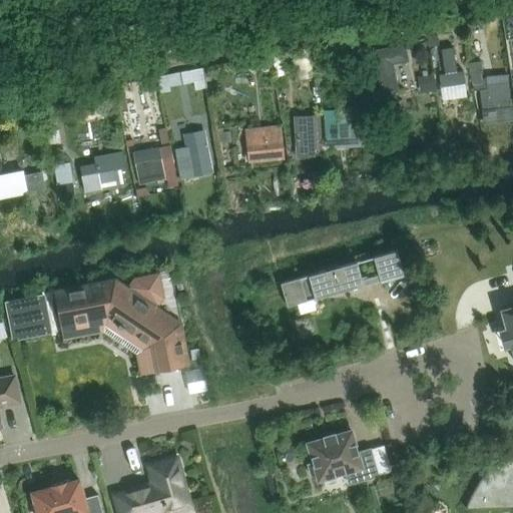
[(438,35),(428,37),(430,47),(440,45),(438,35)]
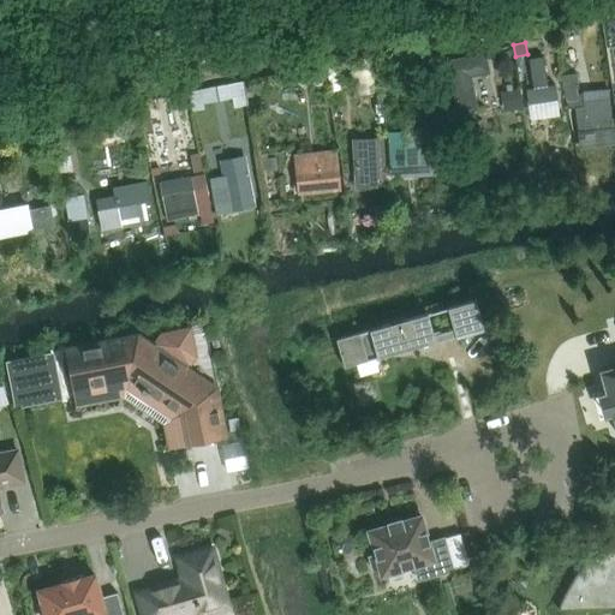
[(443,60),(455,114),(476,109),(469,76),(488,72),(484,51),(443,60)]
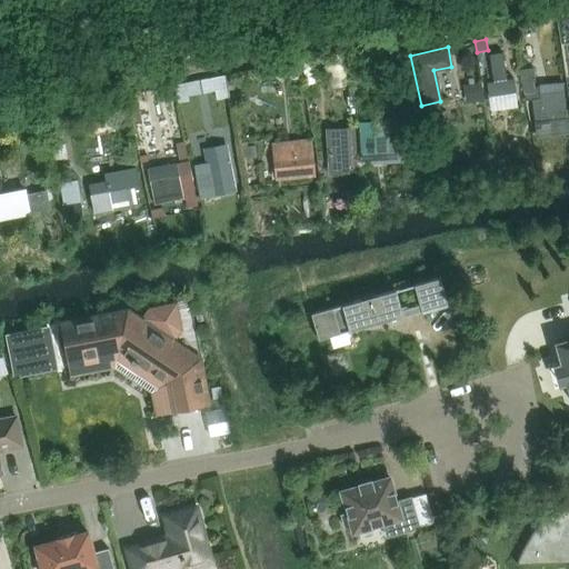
[(508,80),(503,53),(490,56),(495,82),(488,83),(490,98),(517,92),(515,79),(508,80)]
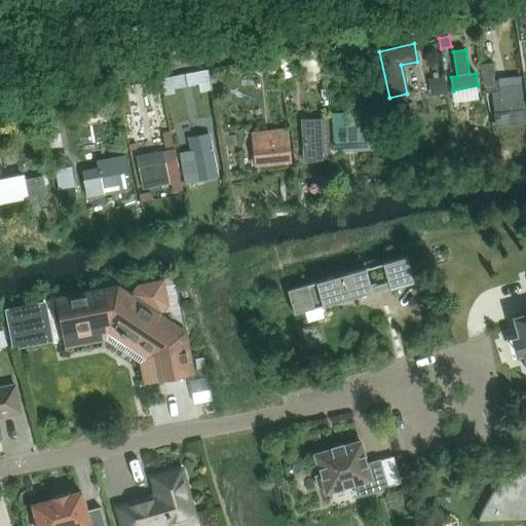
[(287,52),(276,55),(279,63),(289,60),(287,52)]
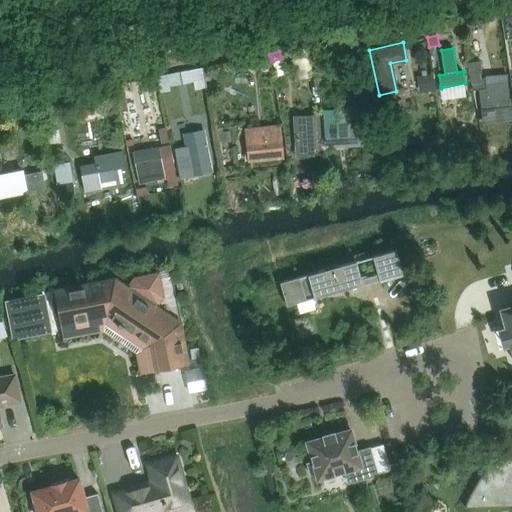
[(487,85),(486,85),(480,85),(479,74),(482,74),(481,63),(469,63),(473,91),(477,91),(481,125),(511,120),(511,107),(511,99),(509,99),(508,83),(487,85)]
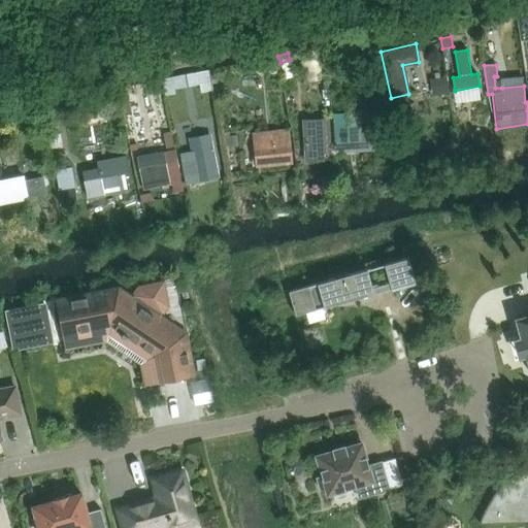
[(446,78),(432,79),(434,95),(448,93),(446,78)]
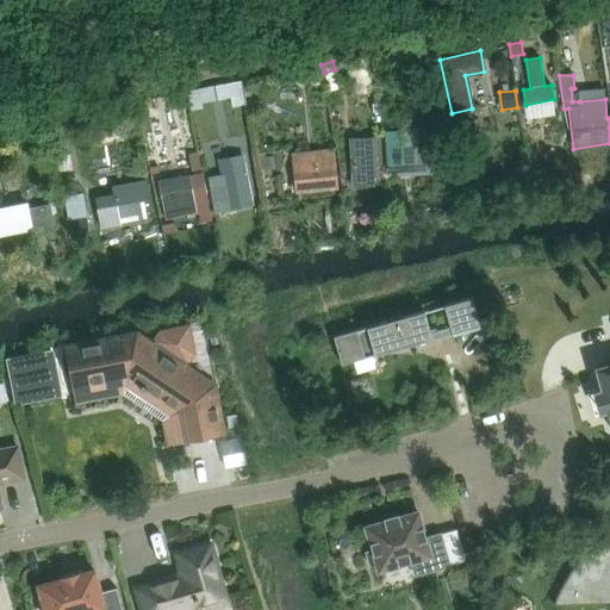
[(148,111),(139,113),(142,130),(150,129),(148,111)]
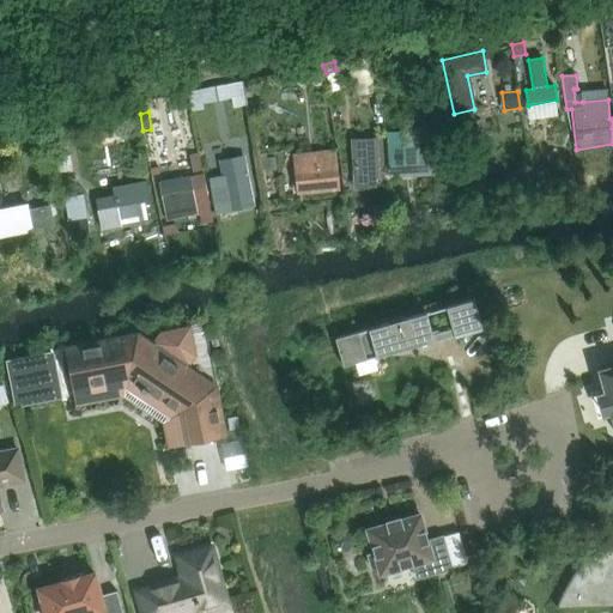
[(420,173),(418,131),(388,132),(388,141),(389,167),(389,175),(420,173)]
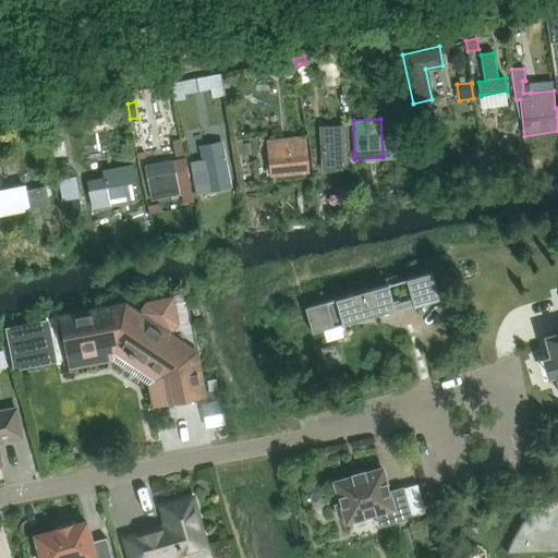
[(324,145),(320,145),(323,158),(324,167),(325,171),(325,174),(328,174),(336,173),(339,173),(338,169),(350,168),(348,149),(348,147),(346,137),(339,138),(339,143),(332,144),(324,145)]
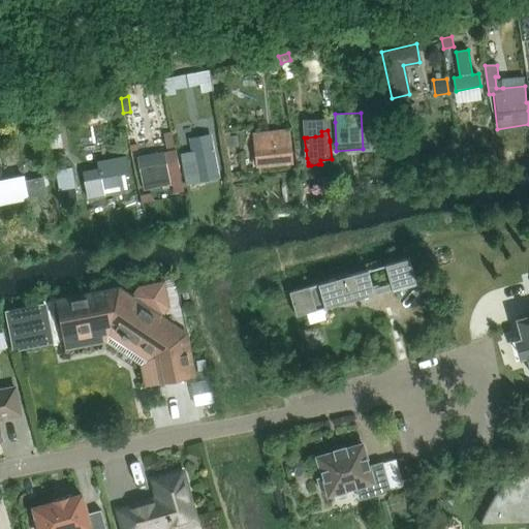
[(170,132),(164,133),(166,149),(174,148),(170,132)]
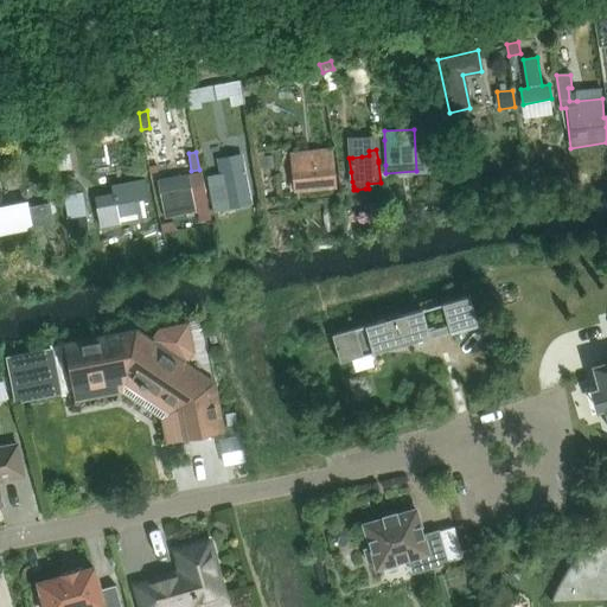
[(218,159),(221,174),(209,177),(215,205),(227,203),(228,209),(249,204),(238,155),(218,159)]
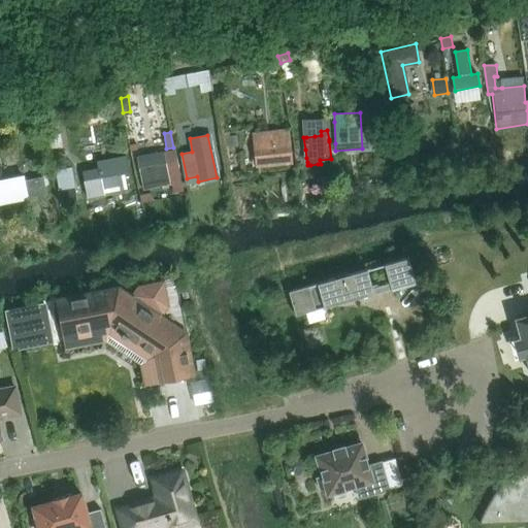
[(237,136),(228,136),(229,146),(237,146),(237,136)]
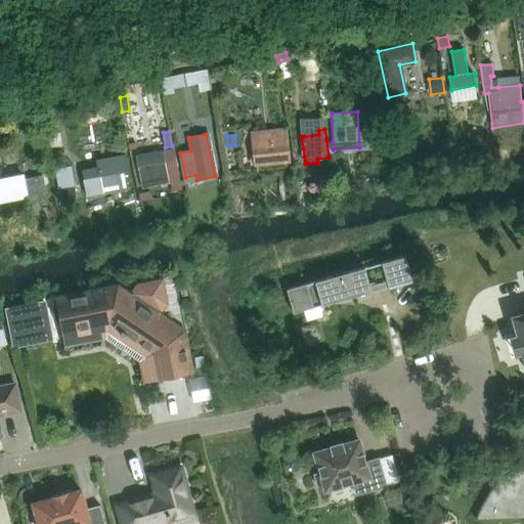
[(286,139),(251,143),(253,167),(288,164),(286,139)]
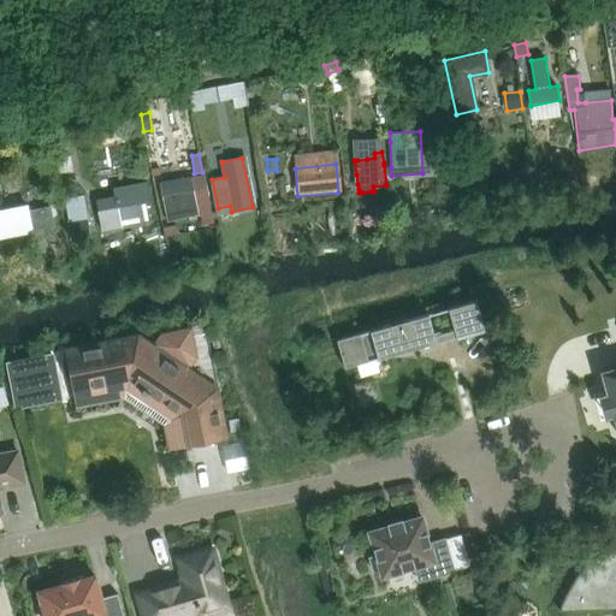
[(213,224),(206,191),(203,176),(191,178),(158,184),(166,223),(199,217),(201,226),(213,224)]
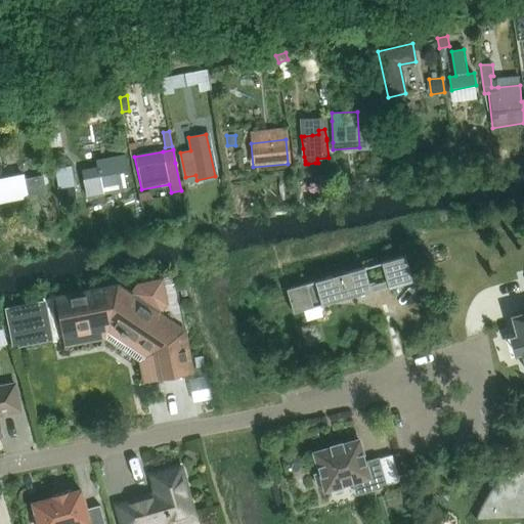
[(124,172),(121,157),(97,161),(99,174),(84,176),(88,194),(102,192),(101,184),(114,182),(113,174),(124,172)]
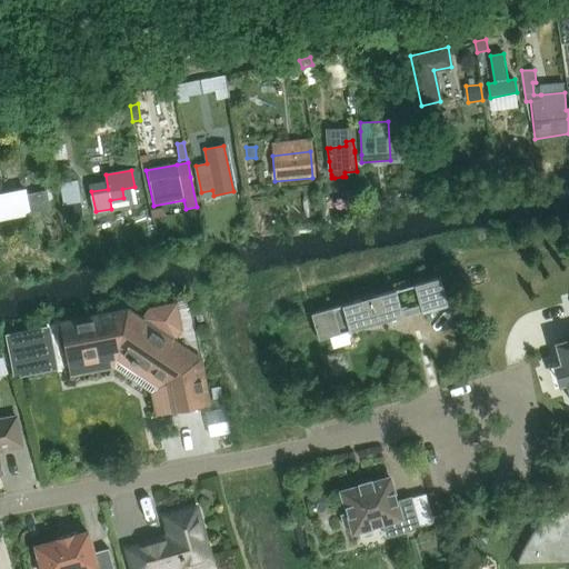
[(27,195),(27,193),(15,197),(16,201),(0,203),(0,213),(1,219),(50,209),(47,191),(27,195)]
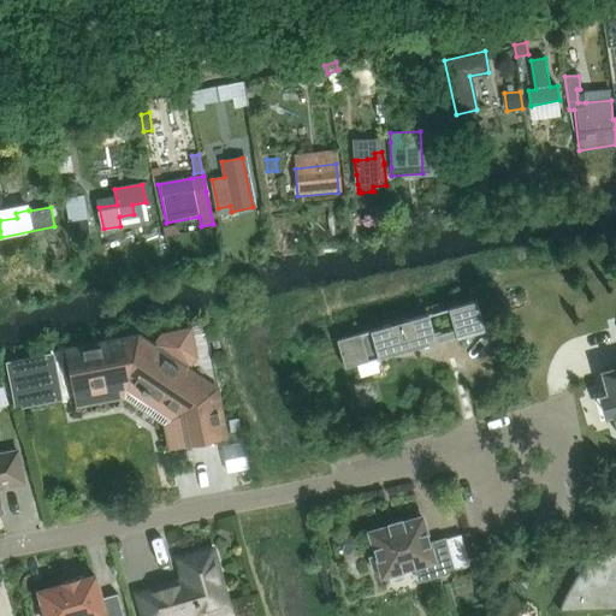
[(89,235),(88,221),(69,224),(70,237),(89,235)]
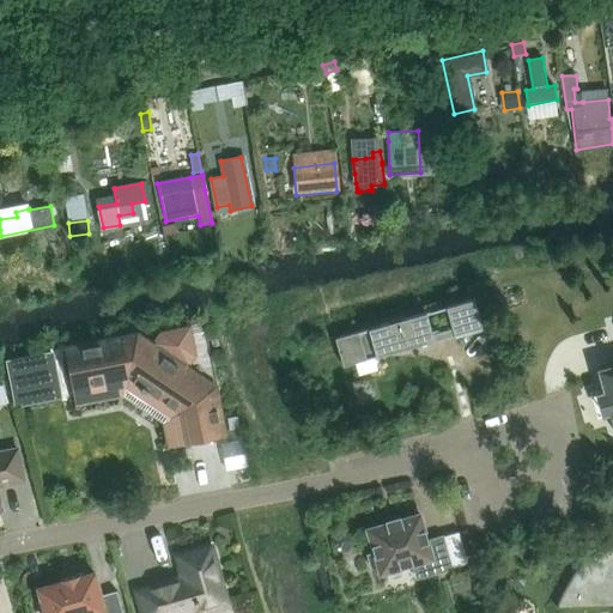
[(174,224),(162,228),(164,236),(176,234),(174,224)]
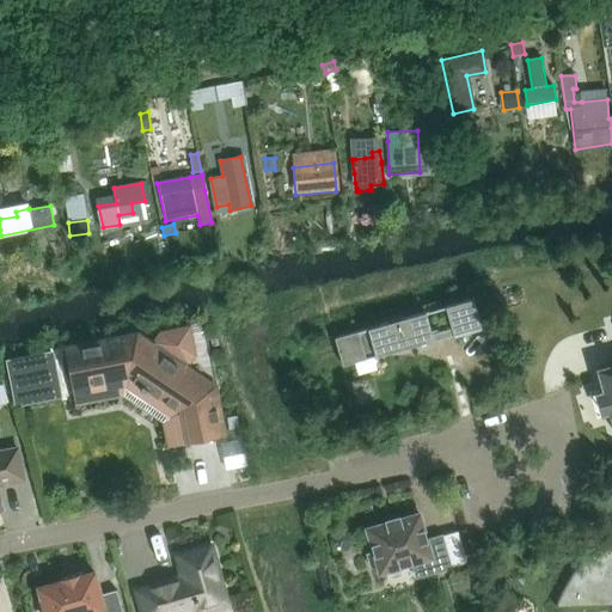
[(473,298),(426,312),(426,313),(433,340),(481,326),(473,298)]
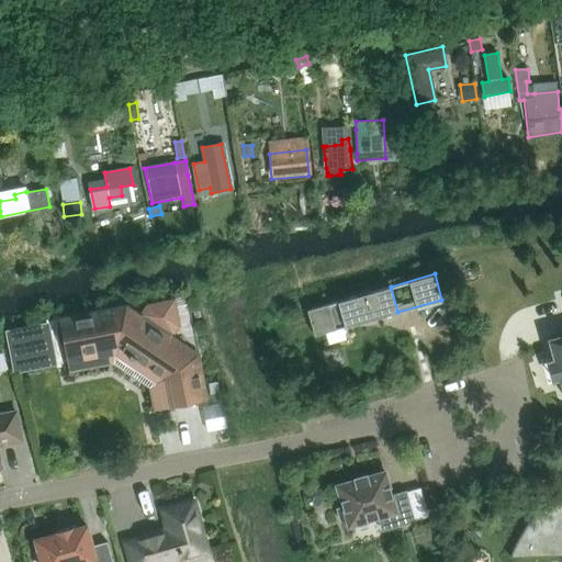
[(391,288),(391,287),(307,311),(314,336),(397,312),(391,288)]
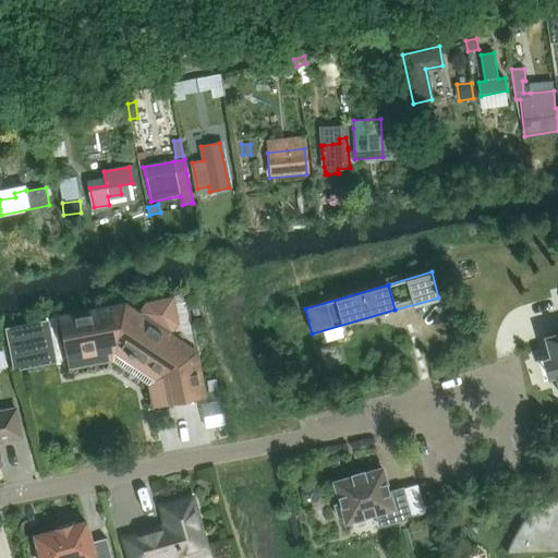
[(123,307),(60,319),(61,323),(58,324),(57,327),(59,341),(61,343),(61,344),(65,343),(68,356),(116,347),(160,376),(165,403),(202,397),(193,354),(167,337),(177,323),(171,298),(146,302),(137,316),(123,307)]
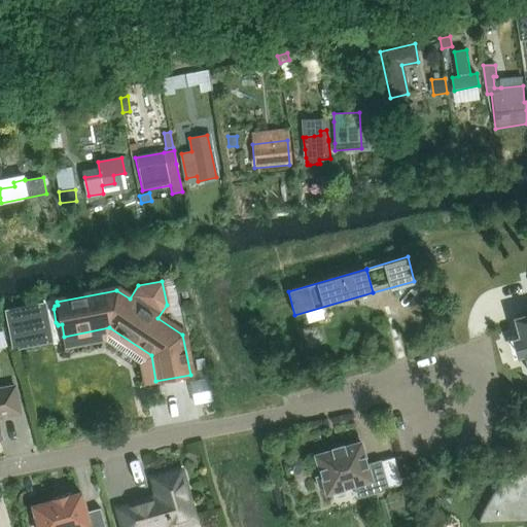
[(7,319),(11,343),(43,337),(38,313),(7,319)]
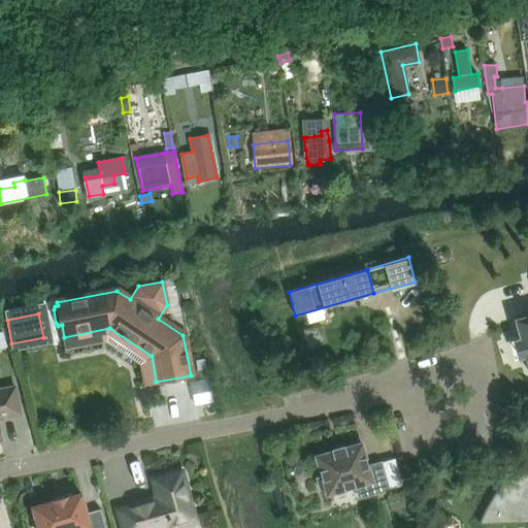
[(518,318),(515,319),(516,319),(515,320),(527,365),(527,315),(518,319),(518,318)]
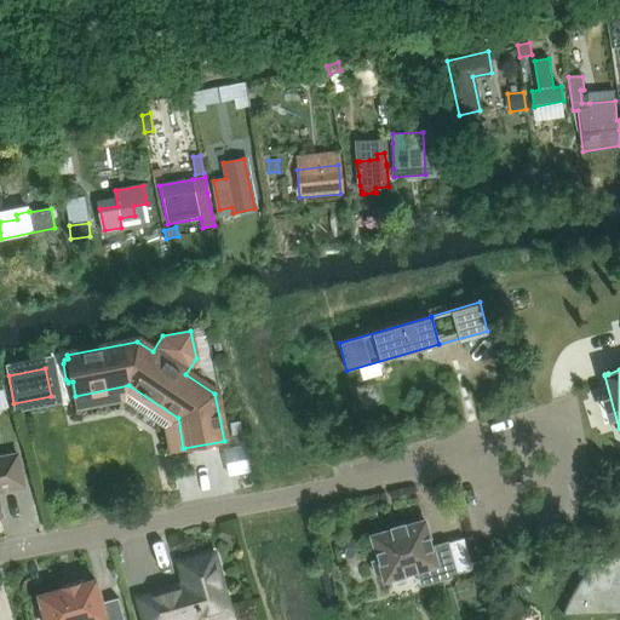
[(257,443),(236,445),(239,471),(259,470),(257,443)]
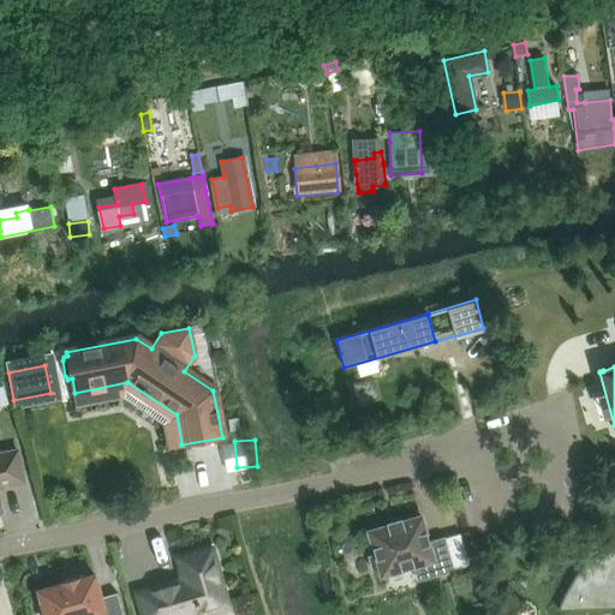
[(0,509),(0,511),(0,508),(0,478),(4,478),(5,485),(23,482),(17,451),(0,453),(0,509)]
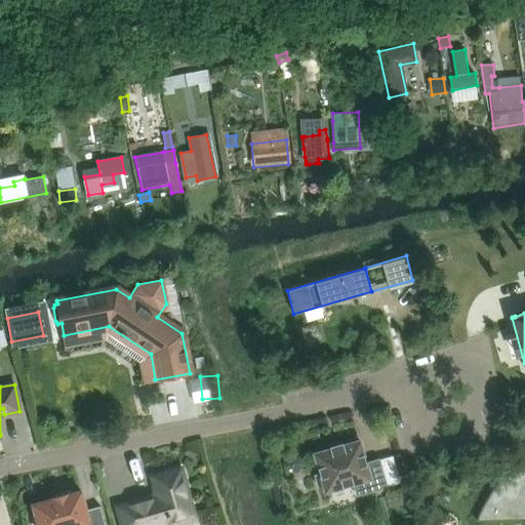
[(357,495),(387,486),(378,459),(365,463),(359,441),(342,446),(341,444),(330,447),(331,449),(315,454),(320,474),(315,476),(318,487),(324,485),(325,491),(354,483),(357,495)]
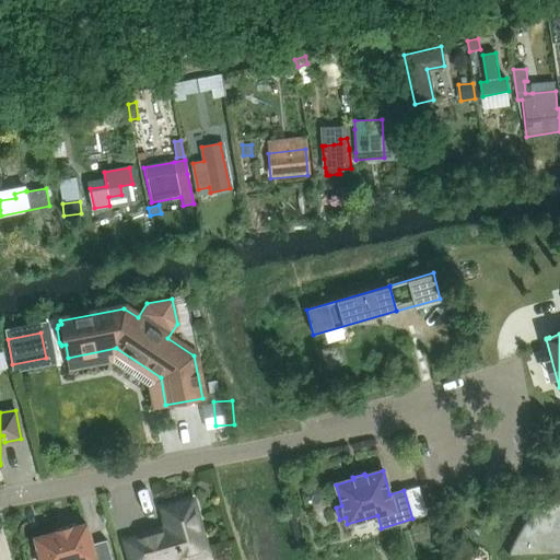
[(508,555),(559,552),(559,494),(559,496),(557,497),(555,498),(546,503),(538,510),(533,514),(528,520),(523,526),(517,536),(514,541),(511,547),(508,555)]
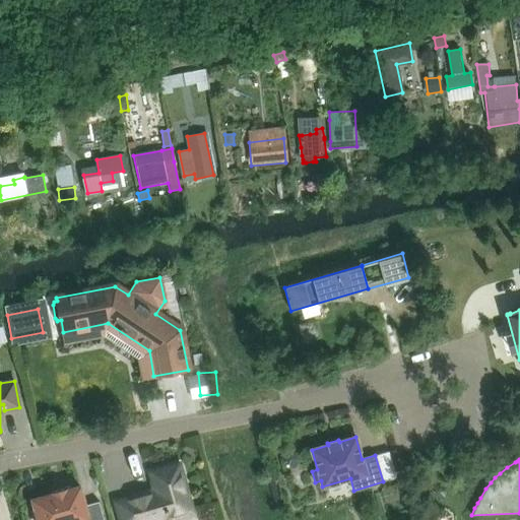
[(155,491),(116,502),(121,519),(160,519),(169,518),(174,519),(187,516),(190,512),(192,511),(179,464),(150,472),(155,491)]
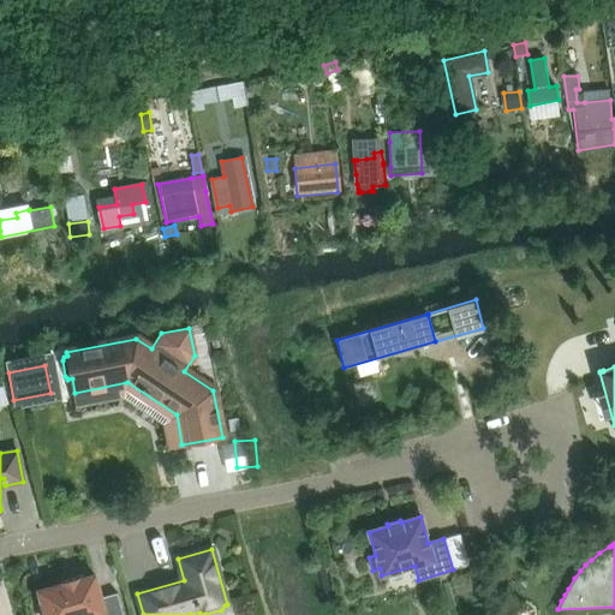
[(123,614),(117,592),(101,597),(94,575),(78,579),(78,577),(61,581),(61,584),(39,590),(45,614),(123,614)]
